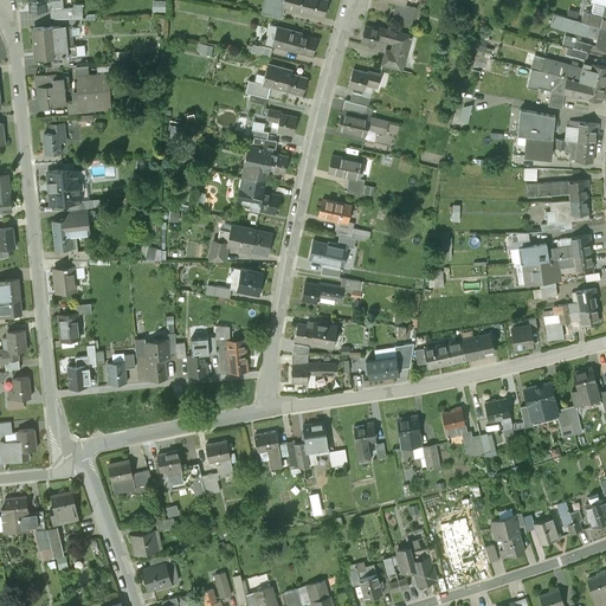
[(30,0),(31,11),(53,10),(64,8),(63,0),(30,0)]
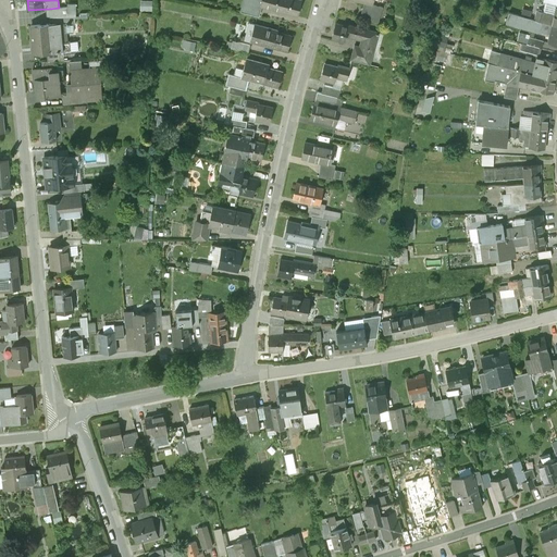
[(247,0),(247,1),(244,0),(243,4),(259,9),(260,5),(297,16),(300,0),(247,0)]
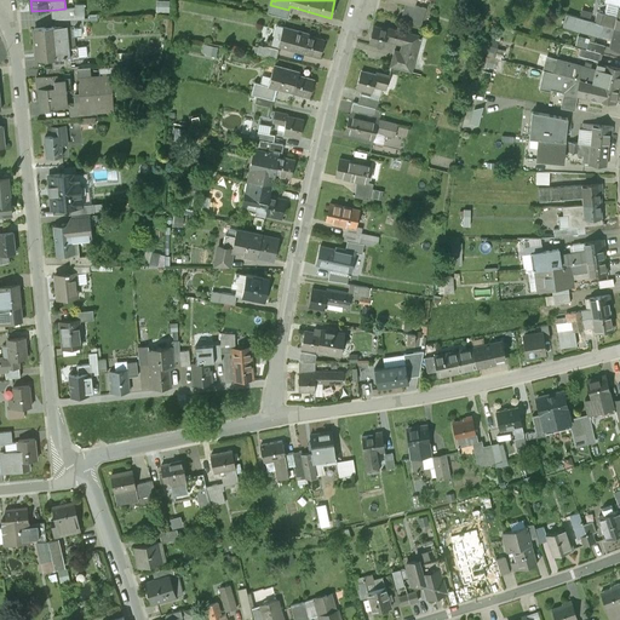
[(414,5),(405,3),(401,19),(419,26),(424,7),(414,5)]
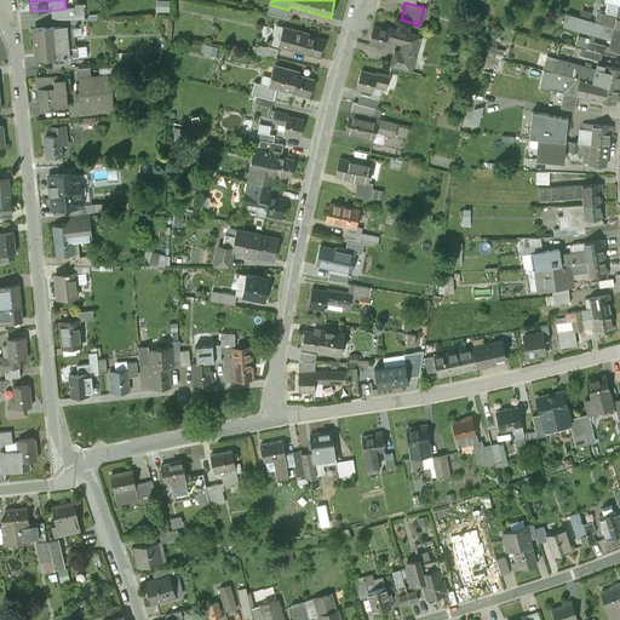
[(288,10),(270,5),(268,13),(286,18),(288,10)]
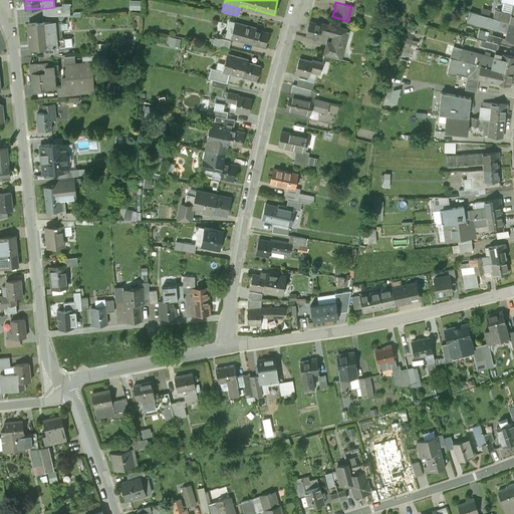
[(54,7),(45,8),(46,15),(56,15),(55,7),(54,7)]
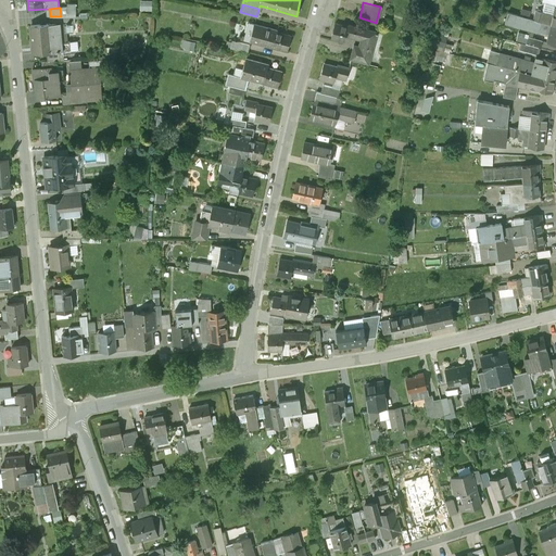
[(555,8),(554,8),(553,14),(534,10),(532,20),(542,22),(555,25),(555,8)]
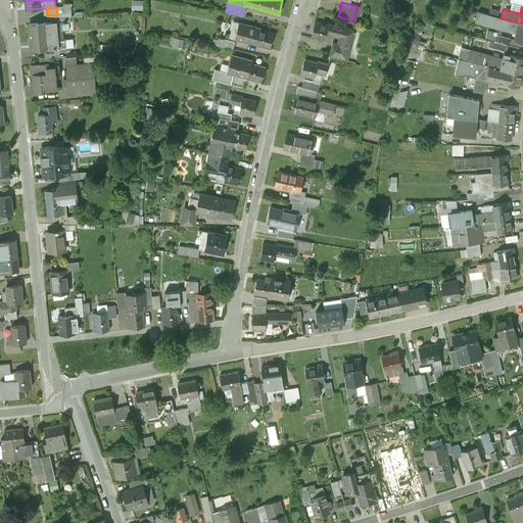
[(522,24),(510,20),(501,18),(477,11),(475,21),(493,27),(493,25),(507,29),(507,27),(516,29),(514,39),(522,40),(522,24)]
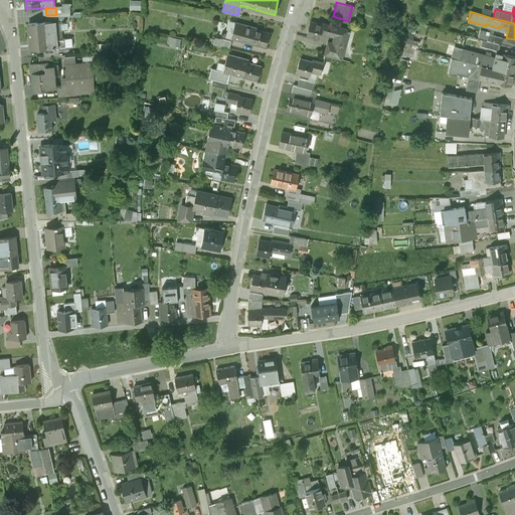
[(56,15),(46,15),(47,21),(52,21),(56,21),(56,22),(60,21),(60,23),(69,22),(69,14),(56,15)]
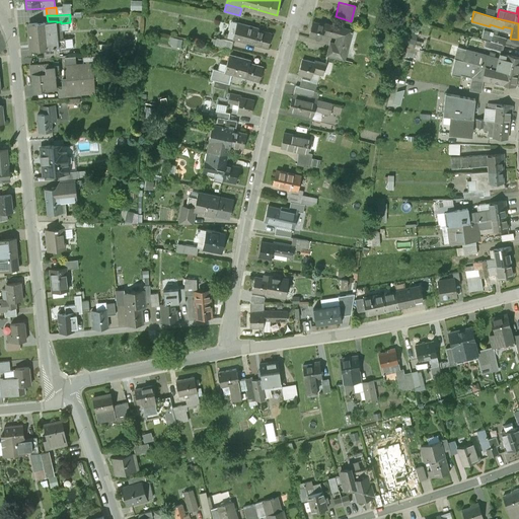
[(48,21),(29,23),(30,32),(29,32),(31,49),(59,47),(58,30),(62,30),(61,23),(61,21),(57,22),(57,21),(53,21),(48,21)]
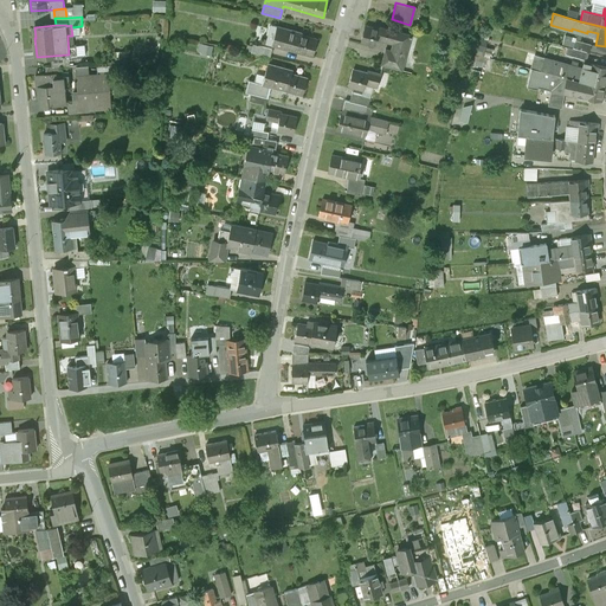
[(302,33),(271,25),(266,44),(313,56),(317,38),(302,34),(302,33)]
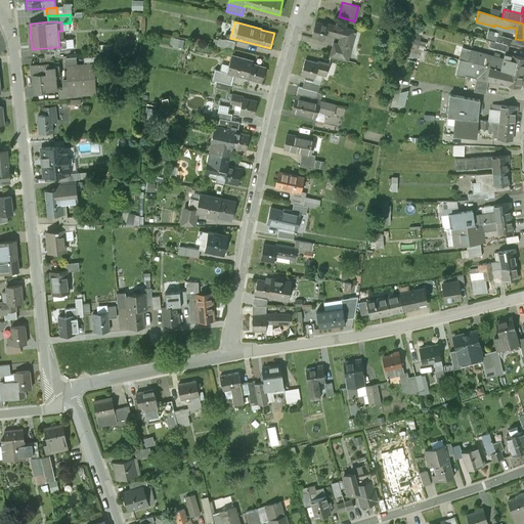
[(352,30),(329,24),(328,25),(315,22),(311,36),(324,40),(325,33),(340,37),(338,43),(349,46),(352,30)]
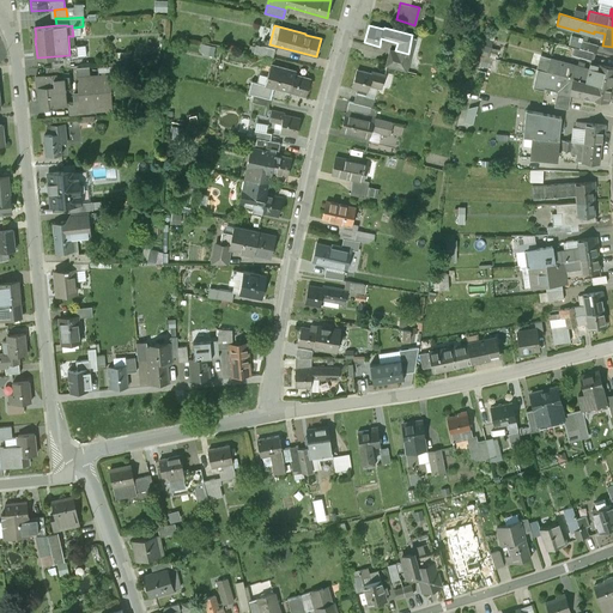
[(599,44),(582,40),(580,48),(595,52),(596,52),(599,44)]
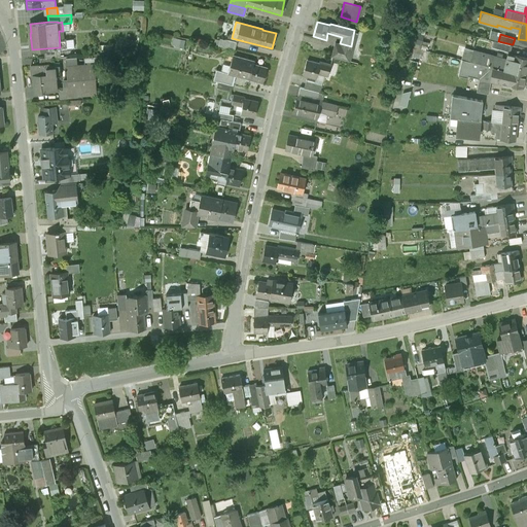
[(175,44),(185,45),(186,39),(176,37),(175,44)]
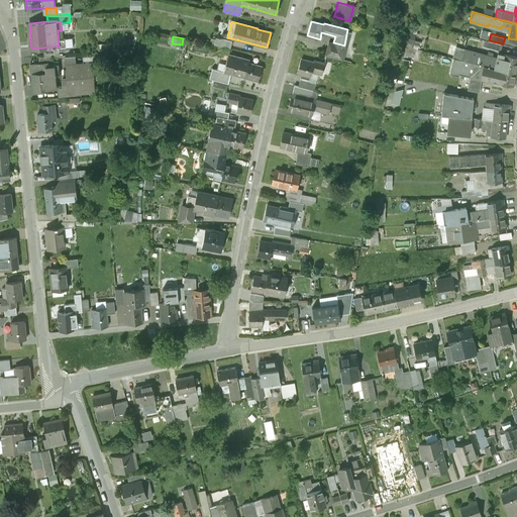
[(415,39),(408,37),(406,45),(413,47),(415,39)]
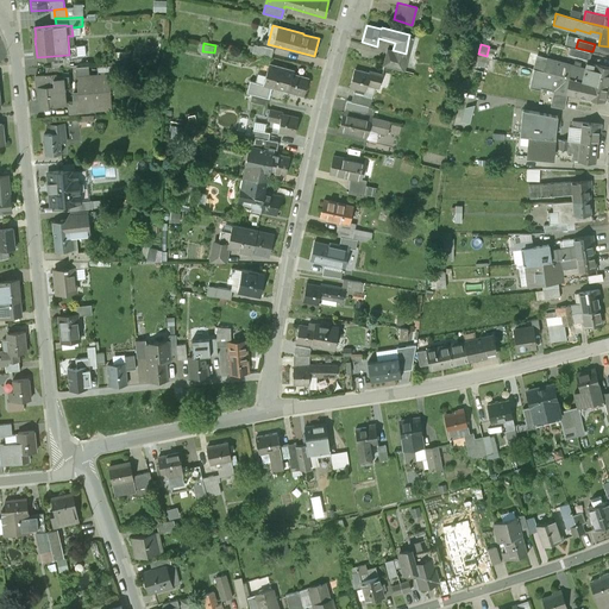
[(272,50),(253,45),(252,52),(271,57),(272,50)]
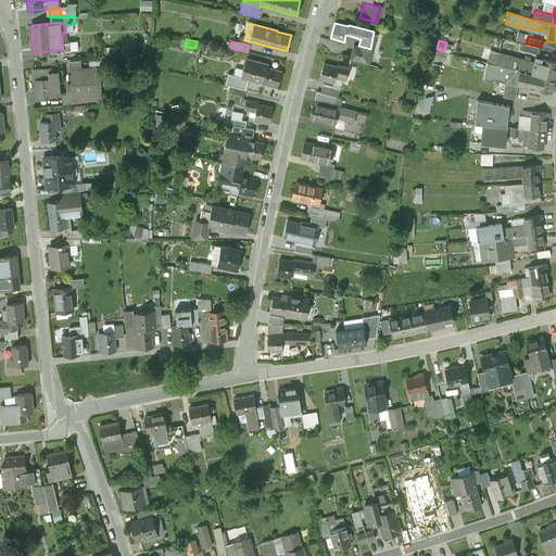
[(540,47),(526,43),(526,45),(521,43),(520,50),(538,54),(540,47)]
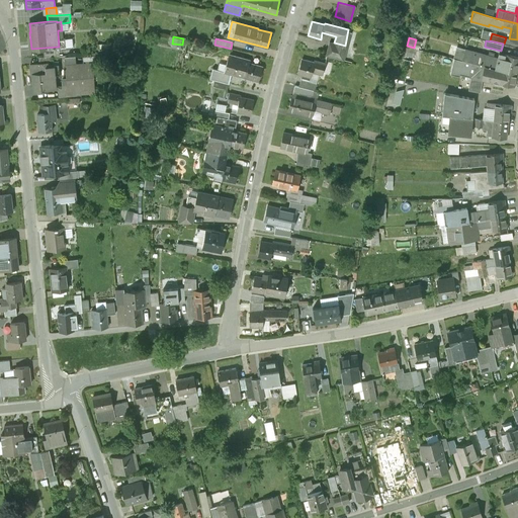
[(334,42),(329,41),(327,48),(344,53),(345,46),(334,42)]
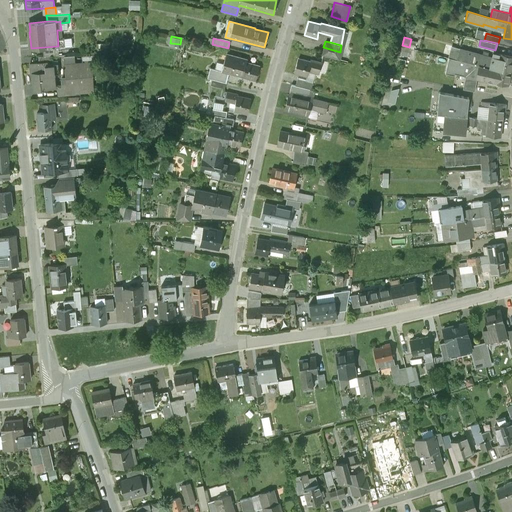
[(409,47),(402,45),(400,53),(407,55),(409,47)]
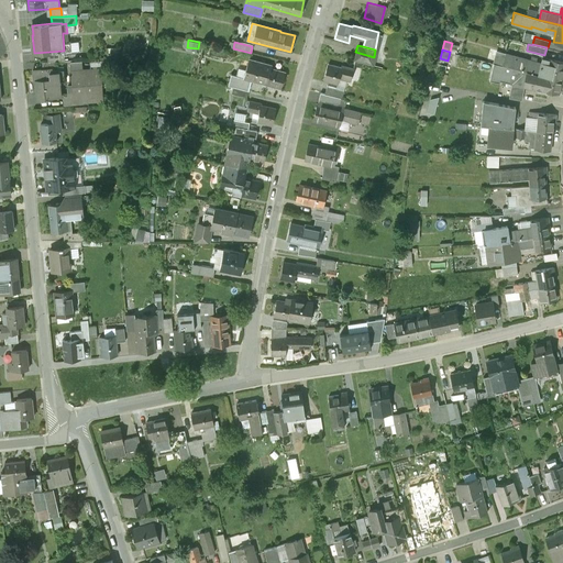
[(561,80),(503,65),(505,53),(496,51),(489,80),(499,83),(500,80),(512,84),(512,83),(523,85),(525,83),(543,87),(542,90),(559,94),(561,80)]
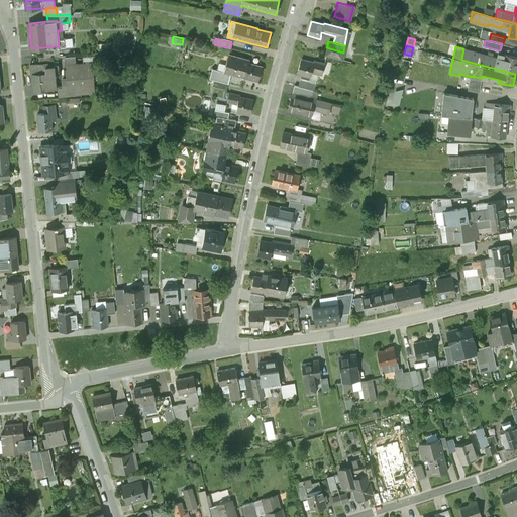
[(516,57),(498,53),(497,58),(490,56),(491,54),(488,53),(487,55),(463,48),(461,60),(515,74),(516,66),(516,57)]
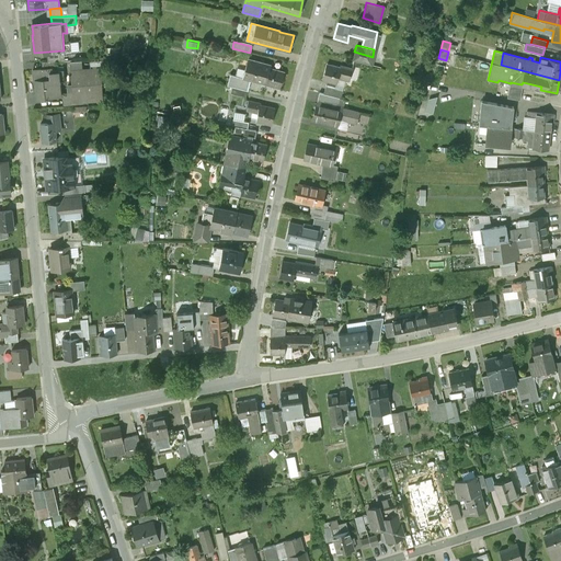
[(268,66),(258,63),(255,68),(255,72),(252,71),(250,79),(278,88),(283,71),(268,68),(268,66)]
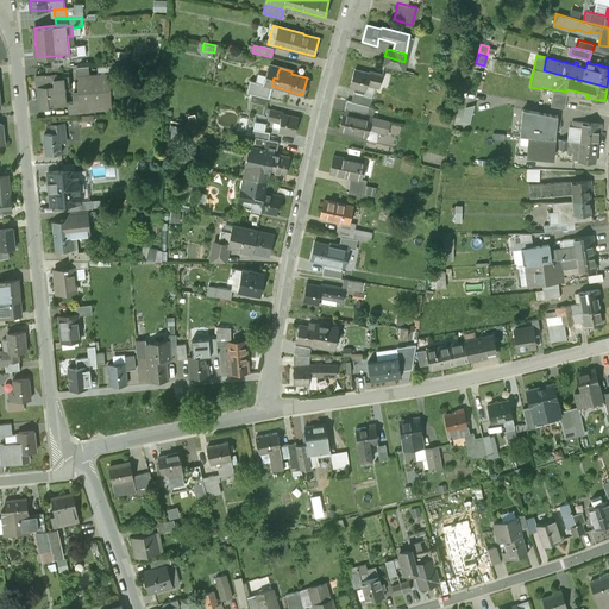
[(369,73),(355,69),(350,86),(364,90),(366,82),(369,73)]
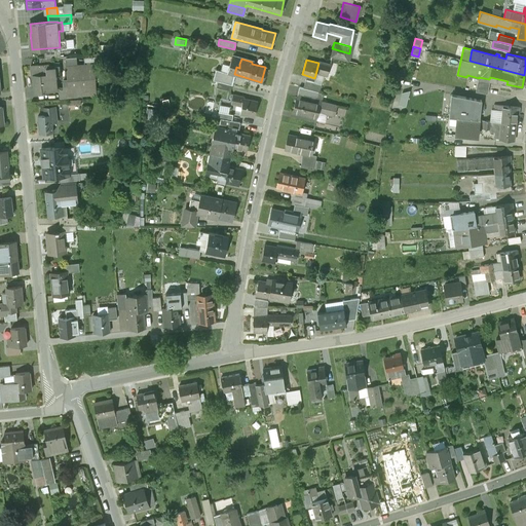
[(330,65),(318,62),(318,63),(316,71),(327,74),(330,65)]
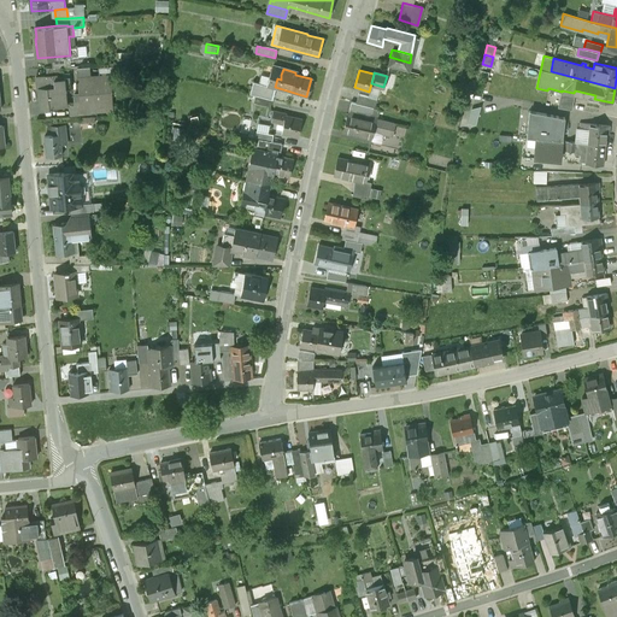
[(64,76),(45,78),(46,88),(39,88),(41,109),(68,106),(64,76)]
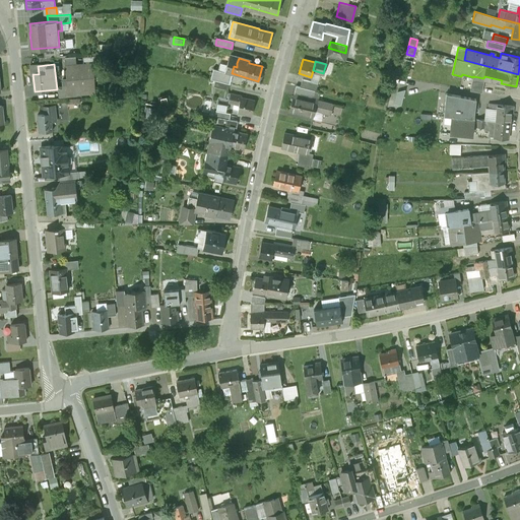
[(86,65),(75,66),(77,86),(78,85),(87,84),(86,65)]
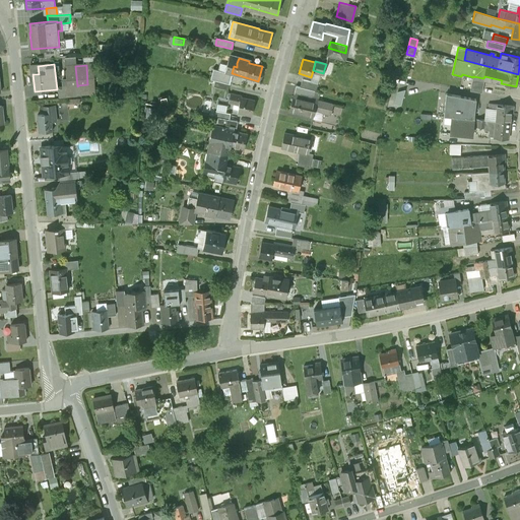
[(232,76),(217,72),(215,79),(230,83),(232,76)]
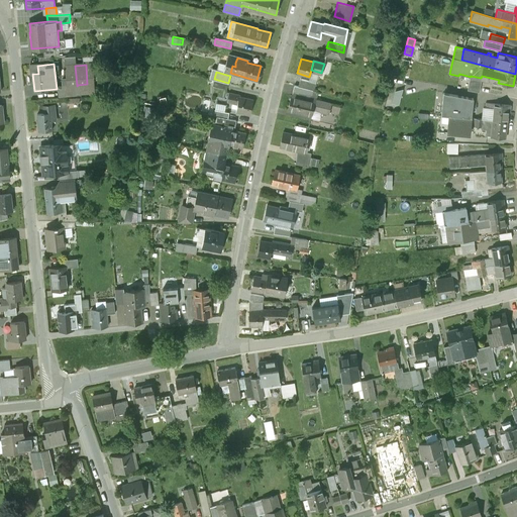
[(481,78),(471,76),(471,77),(468,89),(479,91),(481,78)]
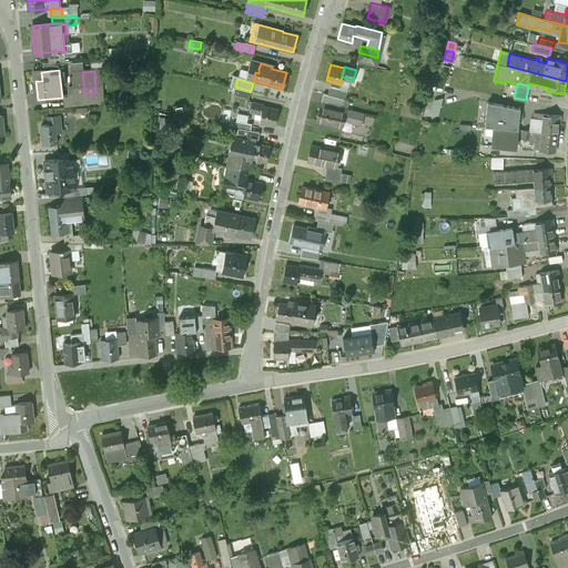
[(347,91),(331,85),(328,94),(344,99),(345,100),(347,91)]
